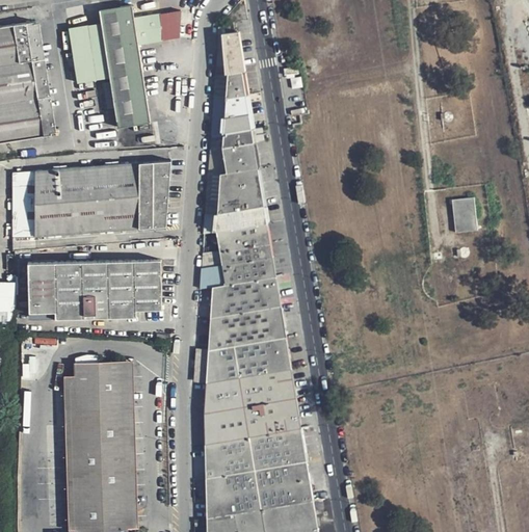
[(129,5),(97,10),(99,21),(107,77),(115,127),(148,122),(135,45),(160,41),(158,15),(131,19),(129,5)]
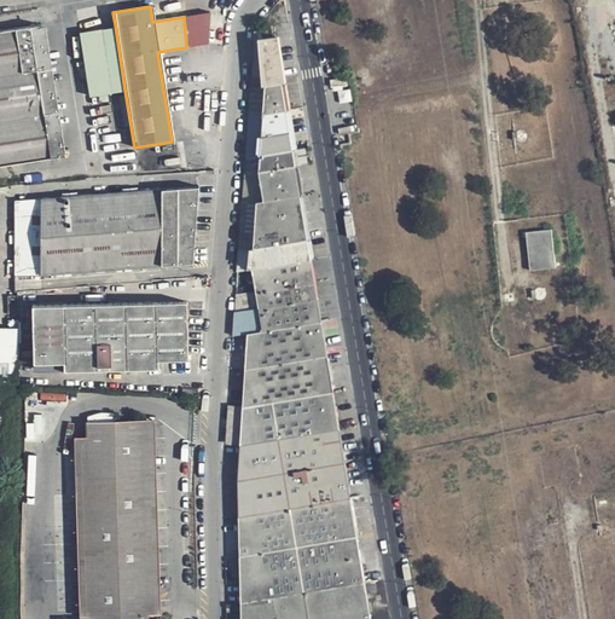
[(208,13),(184,17),(186,47),(206,44),(208,13)]
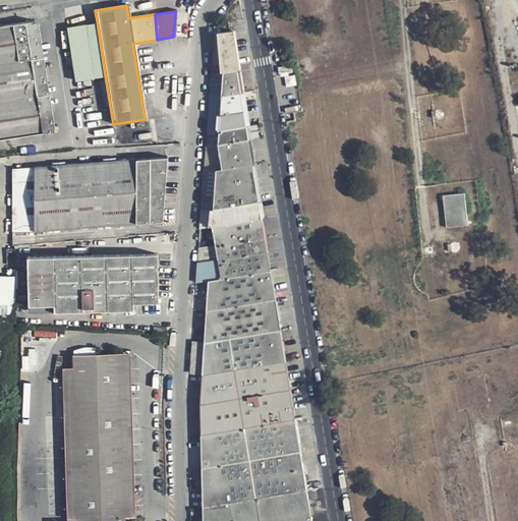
[(97,20),(65,25),(73,80),(105,75),(97,20)]
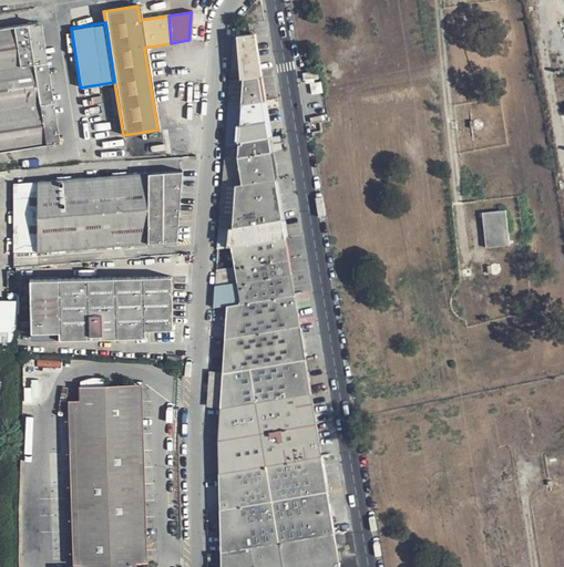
[(33,23),(0,29),(0,151),(52,143),(52,141),(57,140),(39,26),(34,26),(33,23)]
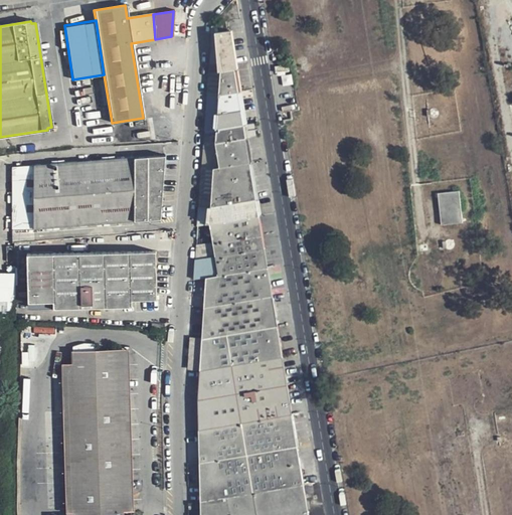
[(216,32),(224,30),(223,23),(215,24),(216,32)]
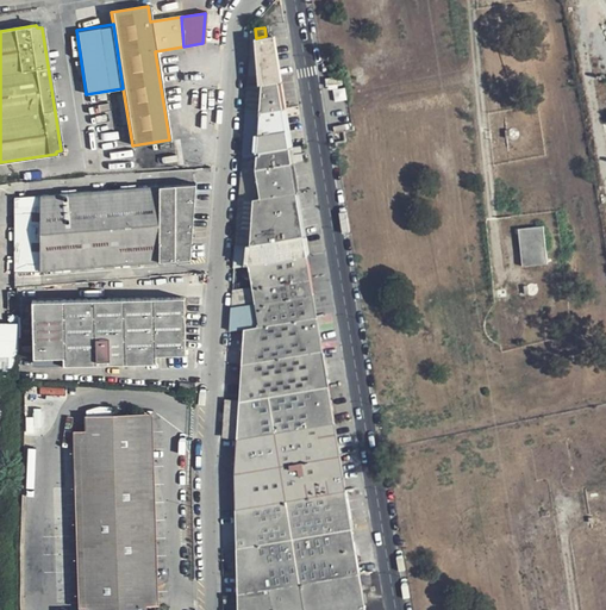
[(256,38),(258,66),(273,63),(268,36),(266,36),(256,38)]
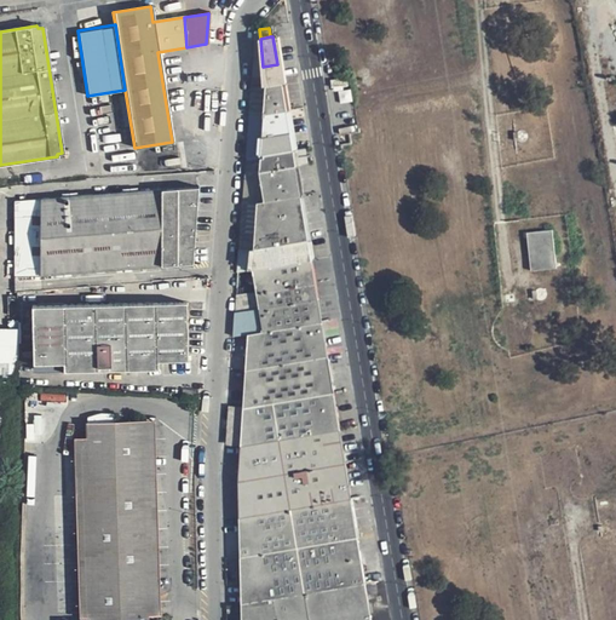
[(263,67),(264,87),(280,85),(277,64),(263,67)]
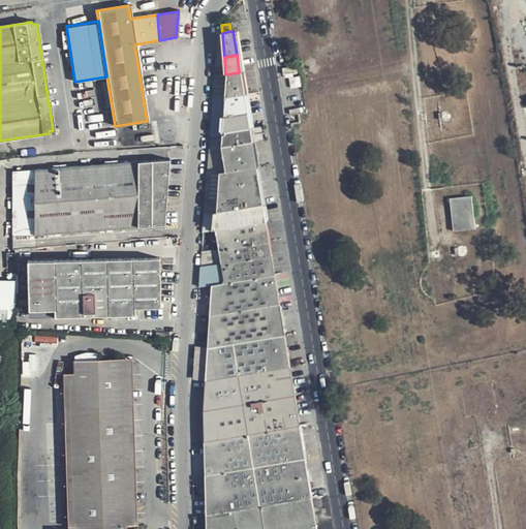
[(243,95),(239,72),(225,74),(224,97),(243,95)]
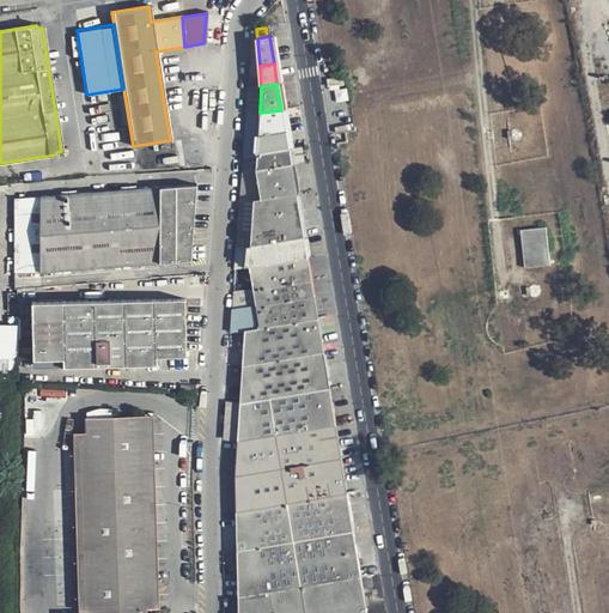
[(260,113),(261,86),(247,87),(244,115),(260,113)]
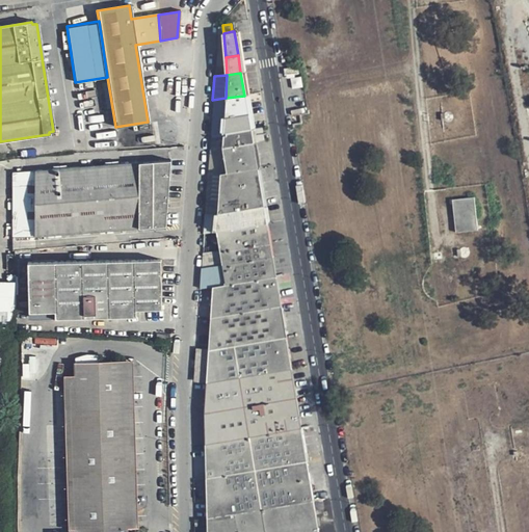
[(249,129),(244,96),(226,98),(222,134),(249,129)]
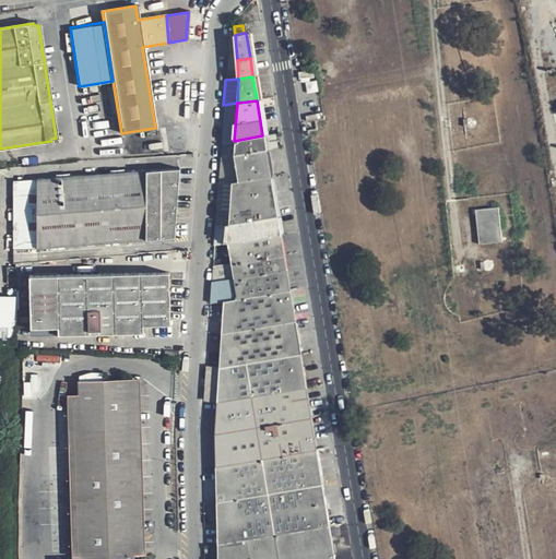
[(234,141),(237,103),(223,105),(221,142),(234,141)]
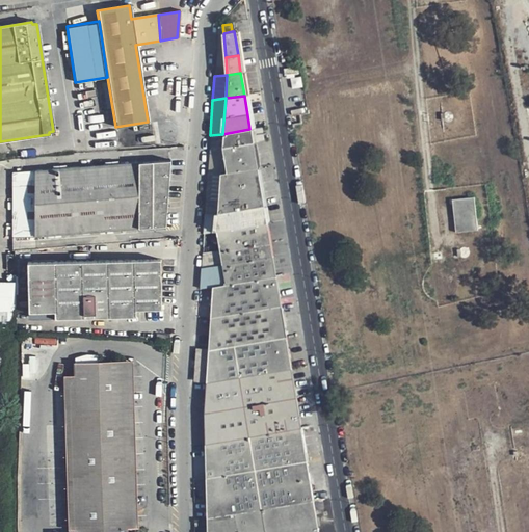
[(253,142),(249,129),(222,134),(221,148),(253,142)]
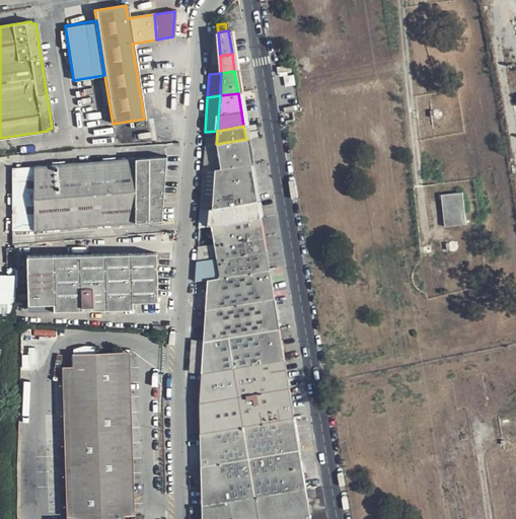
[(250,164),(246,139),(216,144),(221,169),(250,164)]
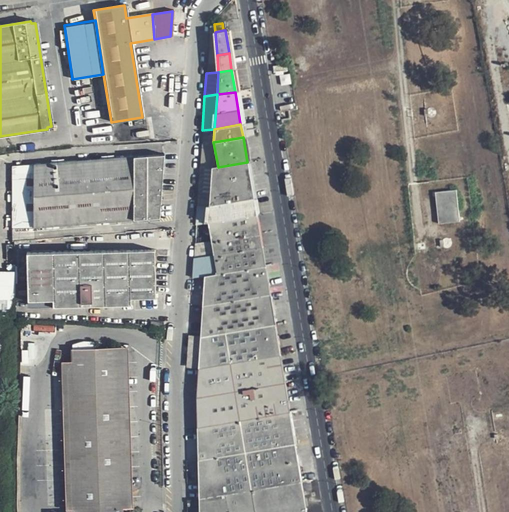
[(161,155),(33,164),(32,227),(156,216),(161,155)]
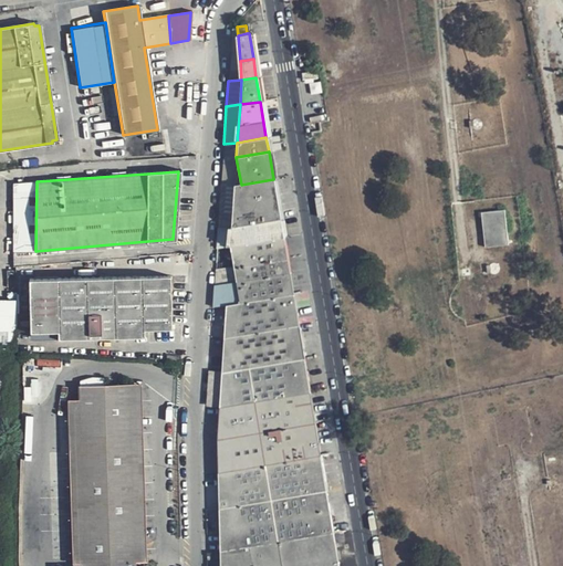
[(280,219),(273,179),(241,185),(233,186),(232,205),(230,228),(280,219)]
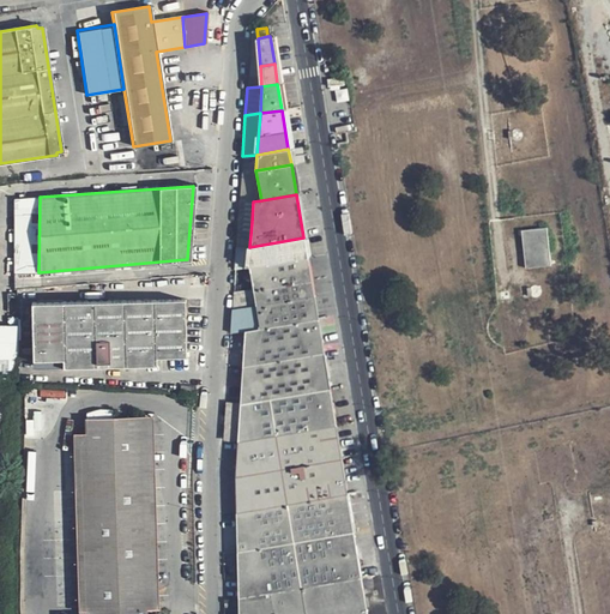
[(252,222),(253,202),(239,204),(235,248),(249,247),(252,222)]
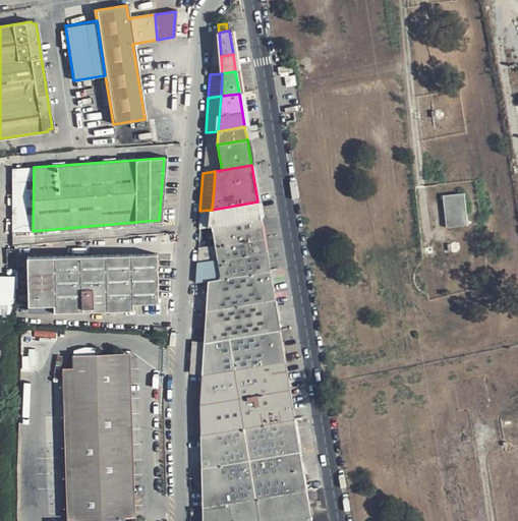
[(461,194),(441,195),(443,227),(463,225),(461,194)]
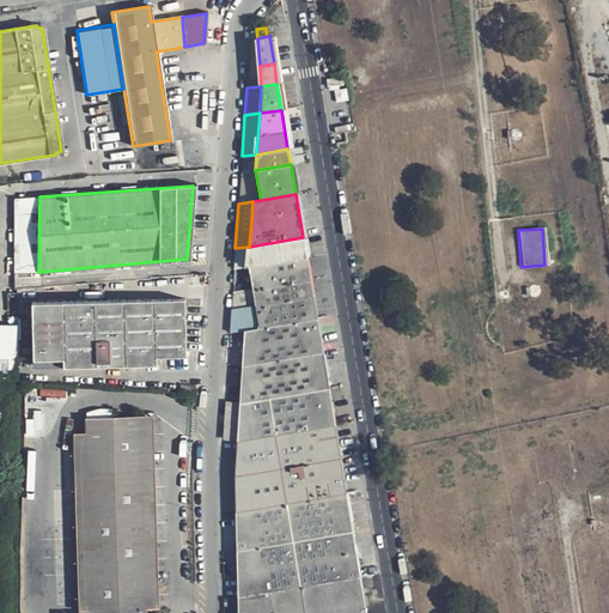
[(305,256),(303,237),(249,247),(248,267),(305,256)]
